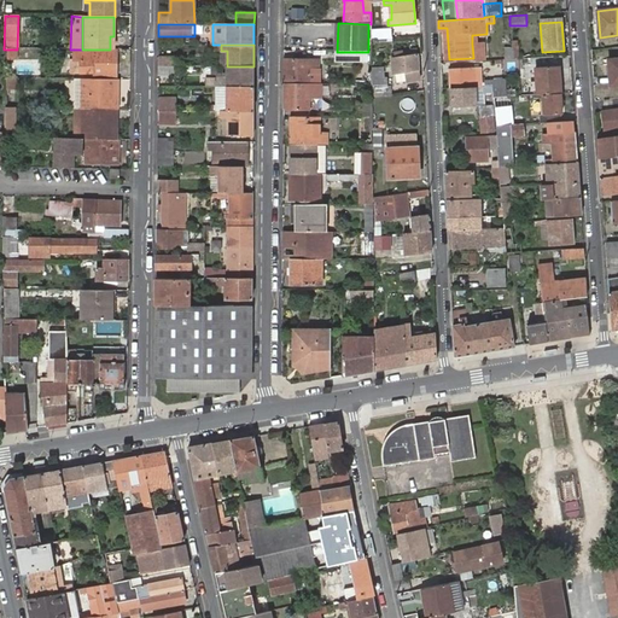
[(16,50),(5,50),(5,62),(16,62),(16,54),(16,50)]
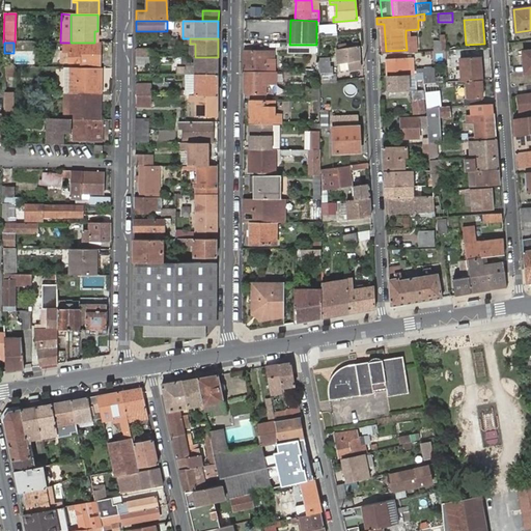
[(98,59),(98,43),(94,43),(71,43),(61,43),(62,53),(66,53),(66,63),(70,63),(78,63),(78,68),(84,68),(98,68),(98,59)]
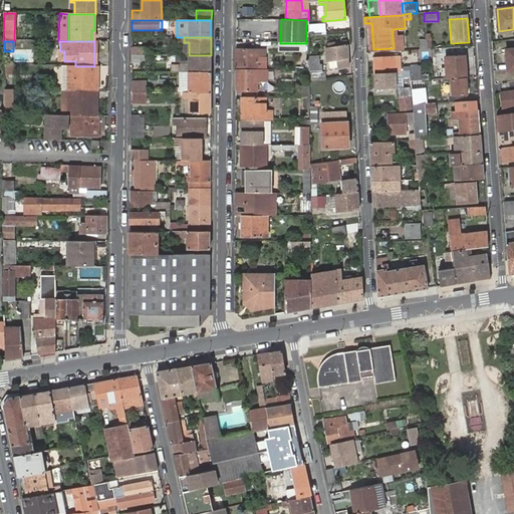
[(327,45),(328,59),(329,59),(329,66),(338,65),(338,66),(349,66),(348,42),(330,42),(330,45),(327,45)]
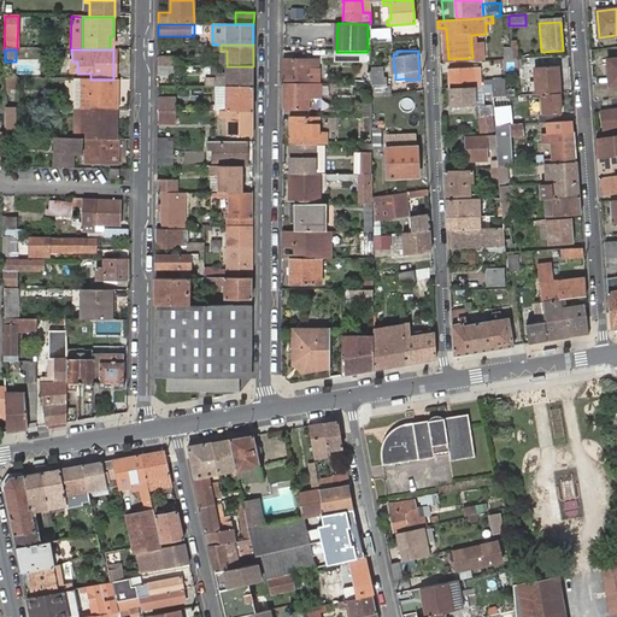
[(316,60),(283,59),(283,83),(309,83),(307,69),(316,69),(316,60)]
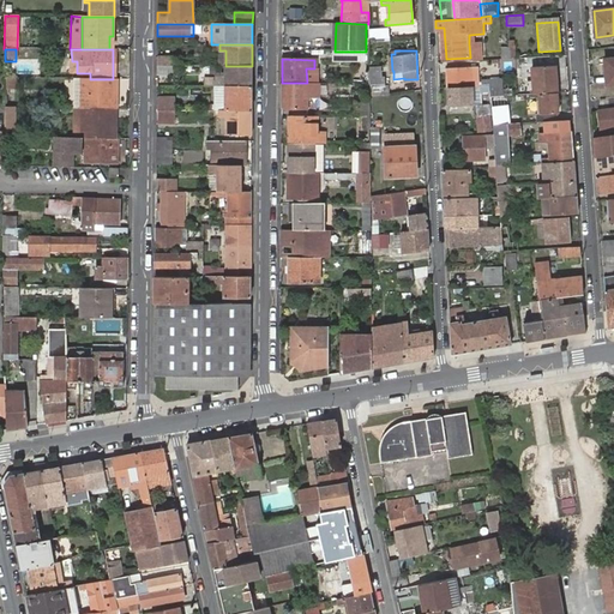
[(540,94),(558,92),(555,65),(533,65),(534,94),(540,94)]
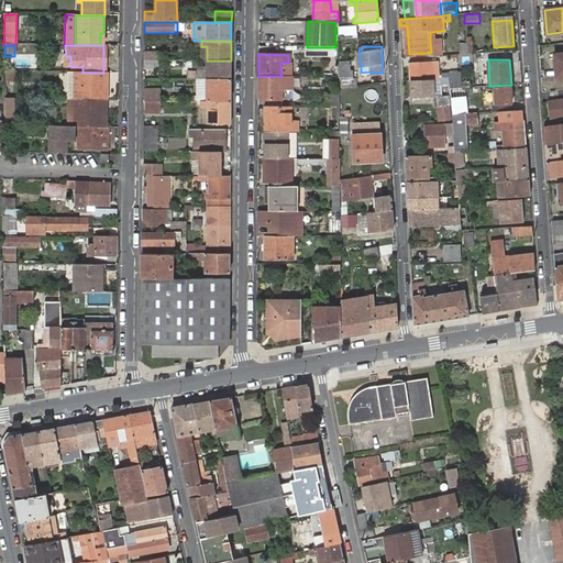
[(231,61),(207,61),(207,69),(197,69),(197,75),(195,75),(196,73),(190,73),(190,80),(207,80),(231,80),(231,61)]
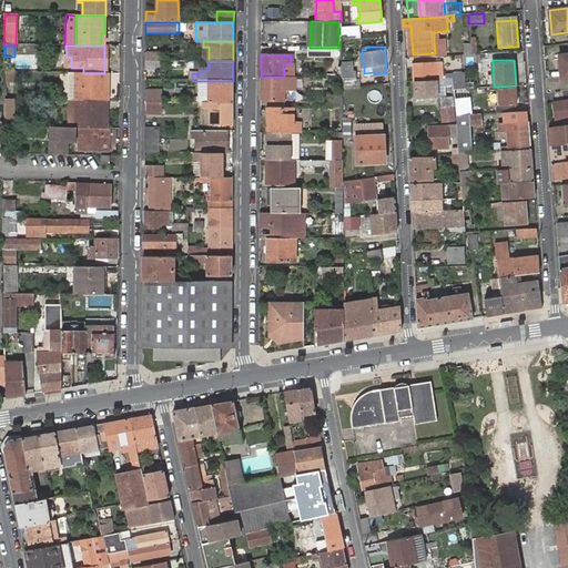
[(344,84),(359,84),(358,68),(354,69),(353,62),(344,62),(344,84)]
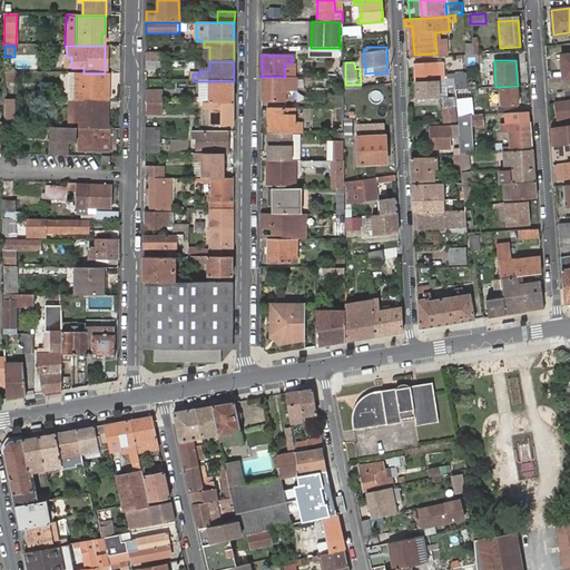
[(455,79),(455,89),(465,89),(463,75),(442,76),(441,62),(413,64),(414,80),(436,79),(455,79)]
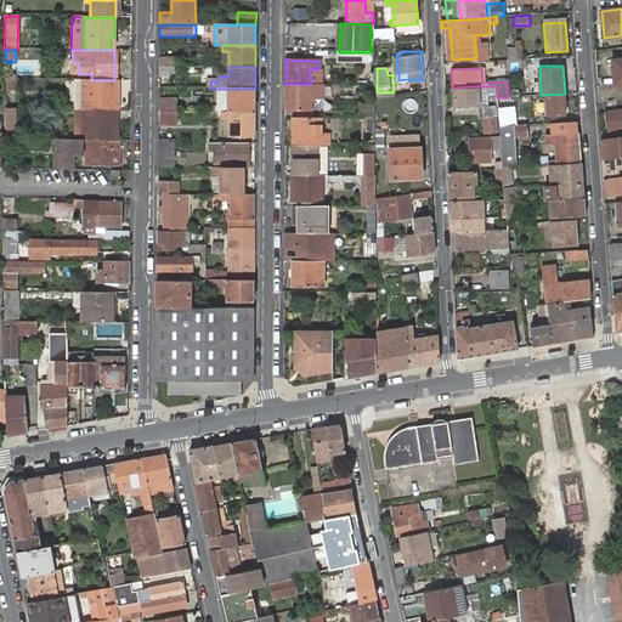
[(16,79),(5,79),(5,92),(16,92),(16,79)]
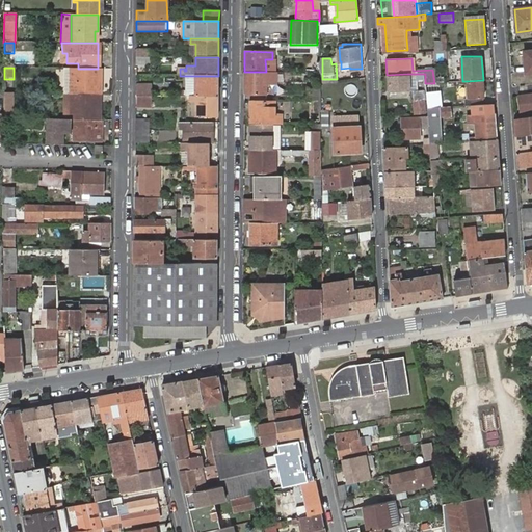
[(100,95),(101,95),(101,69),(98,69),(84,69),(78,69),(70,69),(70,95),(100,95)]
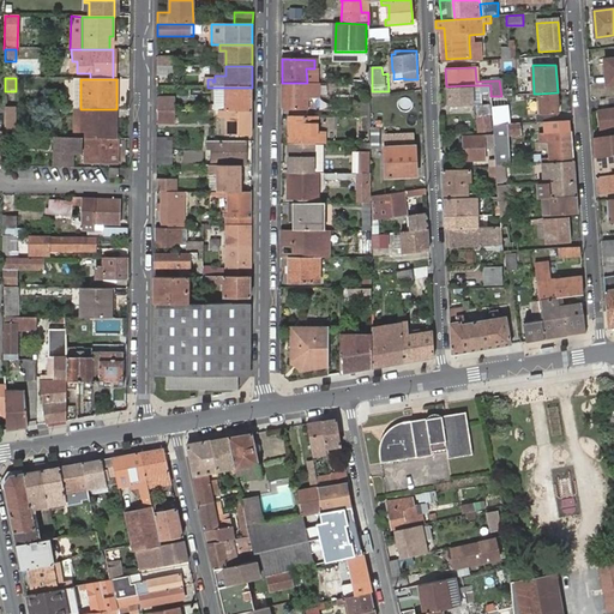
[(282,83),(282,108),(307,108),(307,90),(318,89),(318,83),(307,83),(282,83)]
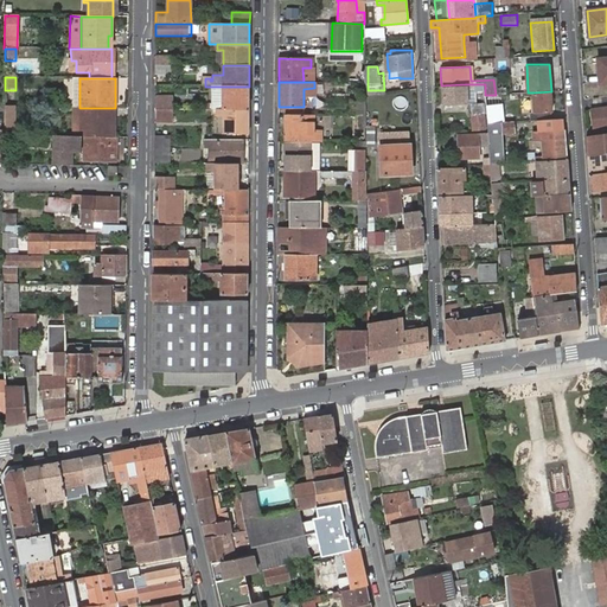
[(465,104),(465,84),(441,85),(442,104),(465,104)]
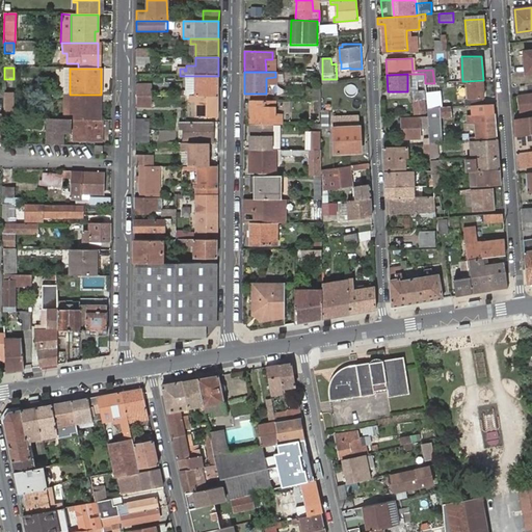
[(183,97),(191,97),(218,97),(218,76),(195,76),(195,91),(190,90),(183,91),(183,97)]
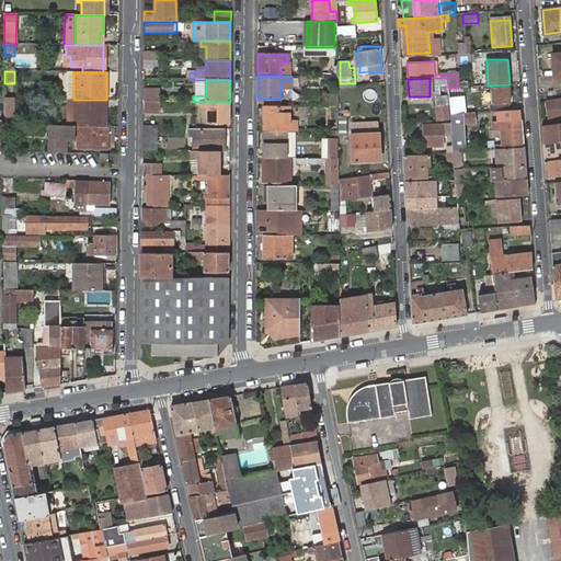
[(491,111),(510,110),(508,102),(511,102),(510,84),(493,86),(494,103),(491,103),(491,111)]
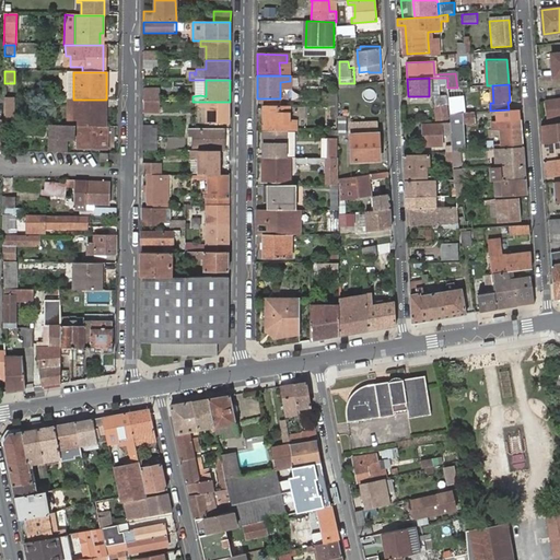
[(143,103),(159,103),(160,91),(143,91),(143,103)]
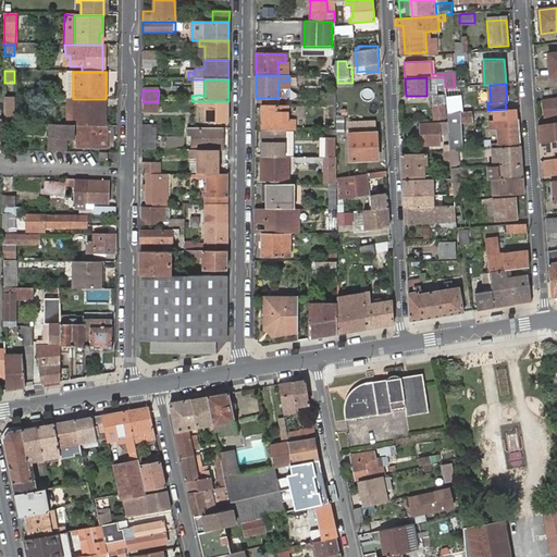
[(326,106),(334,106),(334,93),(320,93),(320,106),(326,106)]
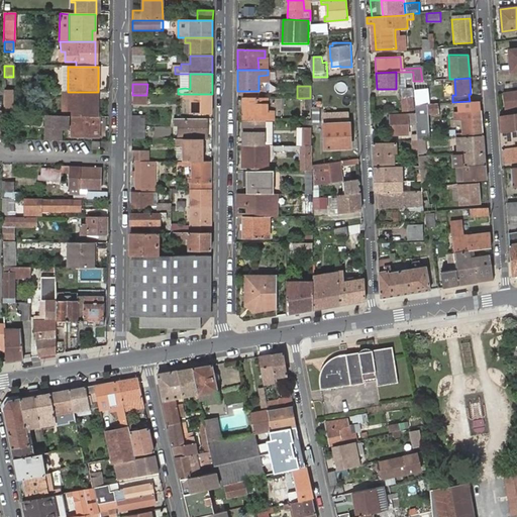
[(413,87),(400,88),(400,97),(413,97),(413,87)]
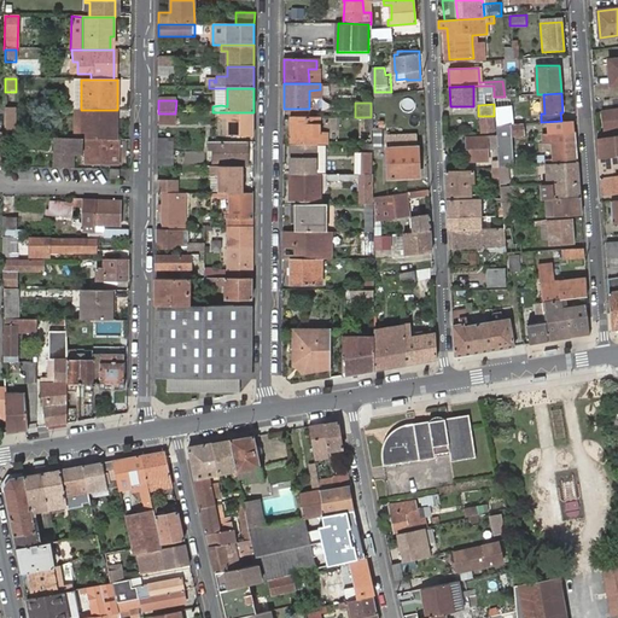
[(495,104),(496,124),(511,124),(509,104),(495,104)]
